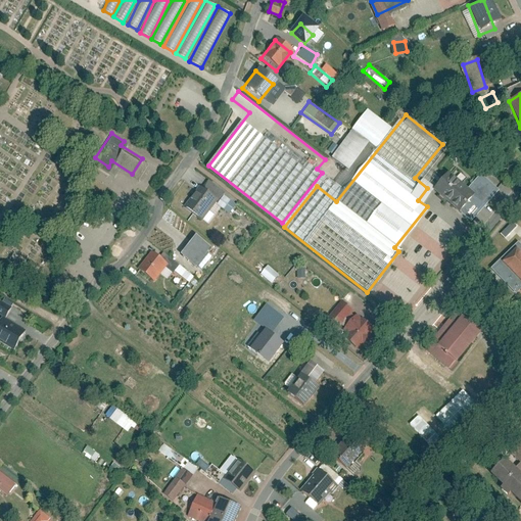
[(334,157),(345,167),(364,143),(352,134),(334,157)]
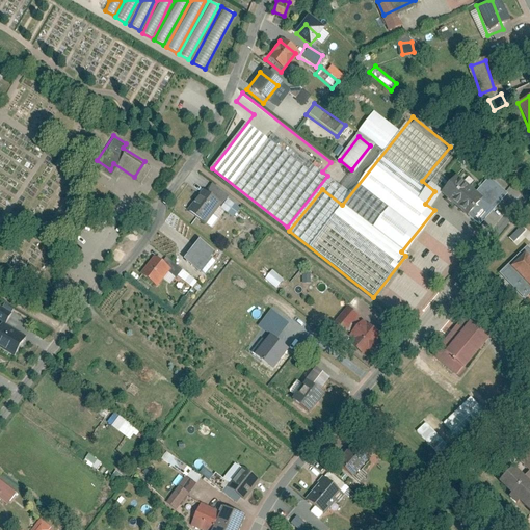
[(459,176),(446,188),(476,217),(505,187),(494,176),(477,193),(459,176)]
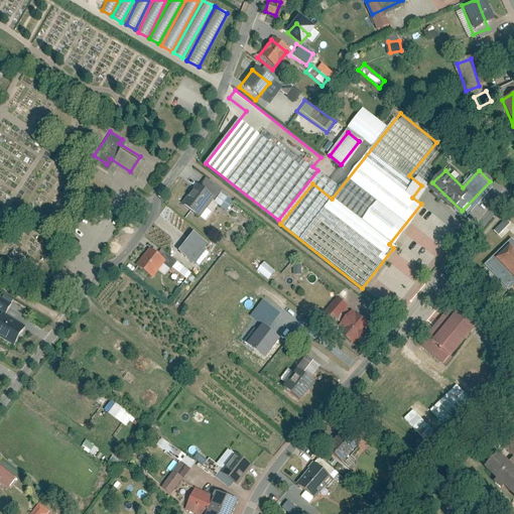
[(225,203),(197,180),(176,205),(191,217),(204,202),(217,213),(225,203)]
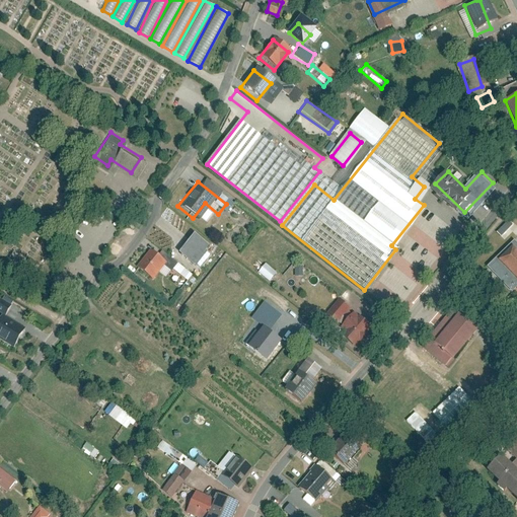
[(498,236),(510,225),(505,221),(494,231),(498,236)]
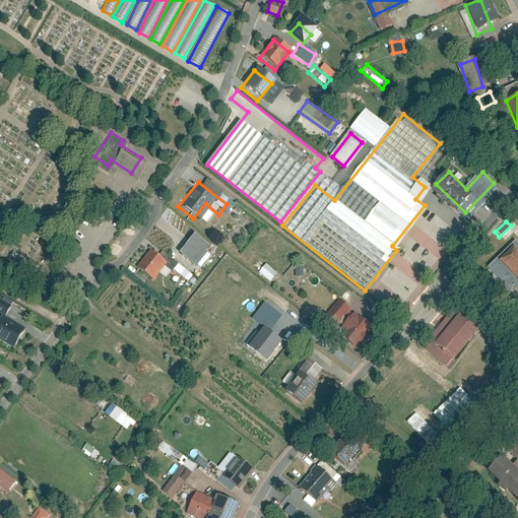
[(193,234),(179,252),(195,265),(209,247),(193,234)]
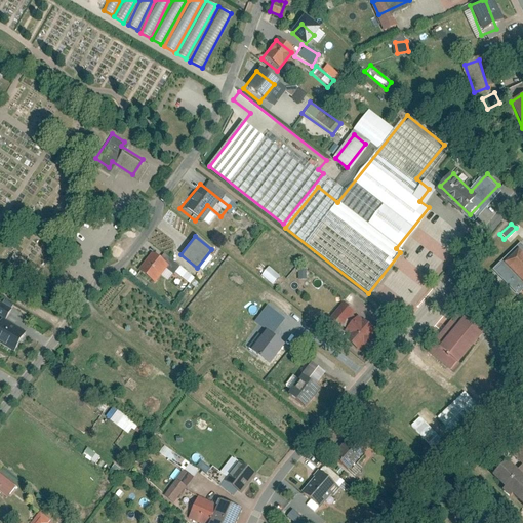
[(522,245),(511,257),(522,270),(522,245)]
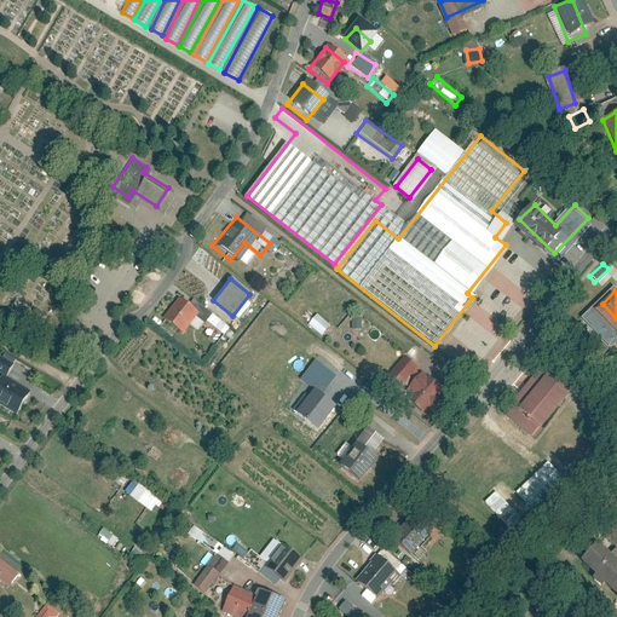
[(174,298),(157,319),(178,336),(190,321),(199,327),(206,317),(186,301),(184,305),(174,298)]
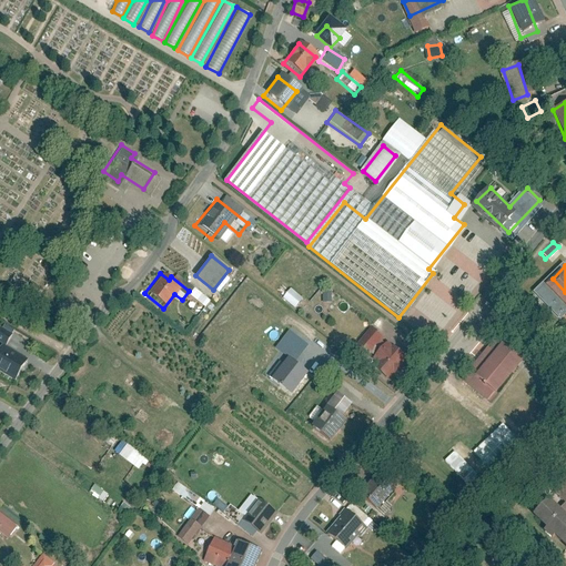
[(287,287),(280,297),(292,307),(301,297),(287,287)]
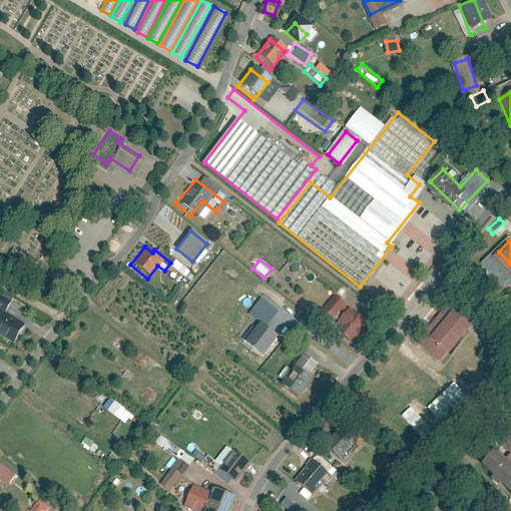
[(320,310),(309,301),(302,310),(313,319),(320,310)]
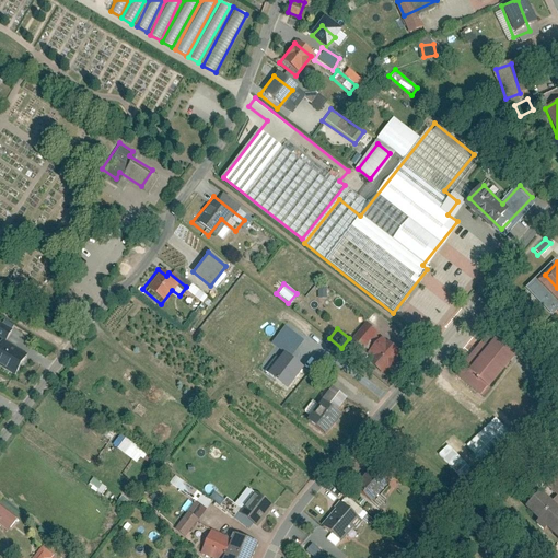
[(368,352),(357,365),(371,375),(391,349),(365,329),(355,344),(368,352)]
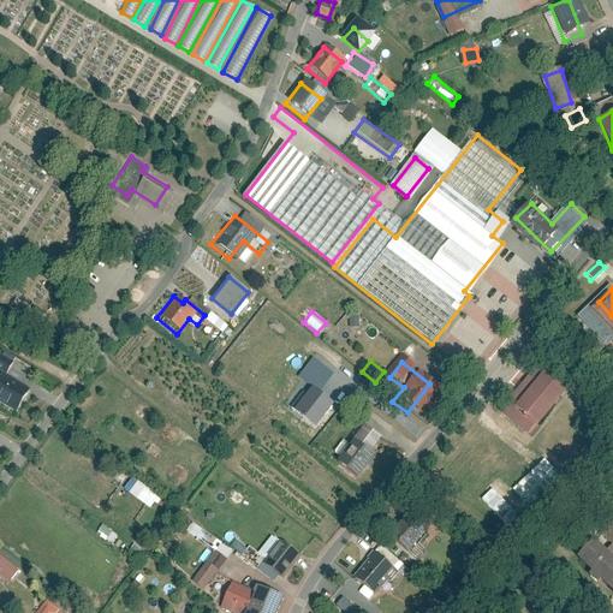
[(507,409),(530,426),(563,380),(540,363),(507,409)]
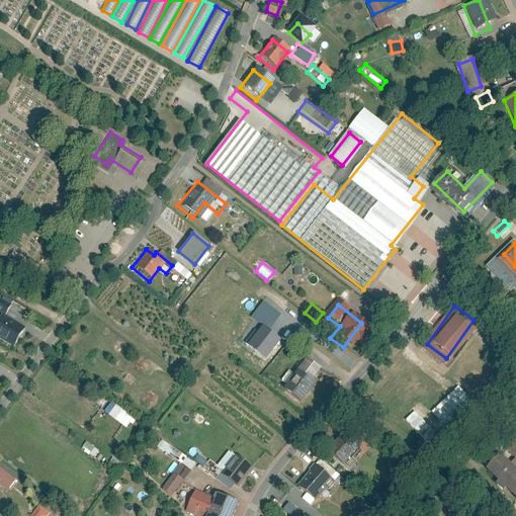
[(1,316),(0,317),(0,338),(13,347),(24,330),(1,316)]
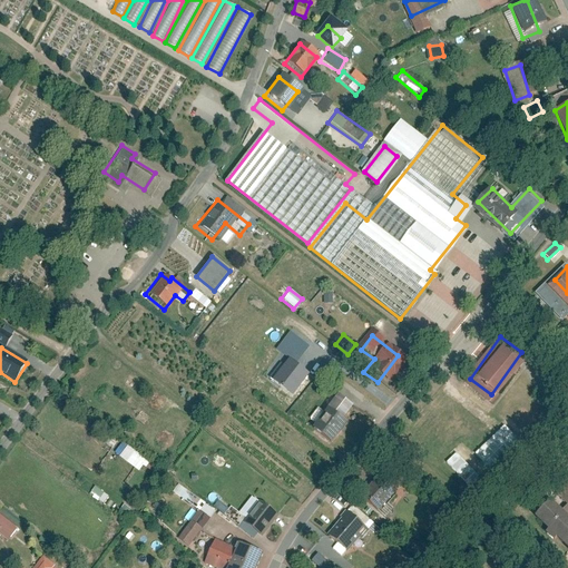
[(290,395),(306,374),(289,361),(278,374),(274,371),(268,379),(290,395)]
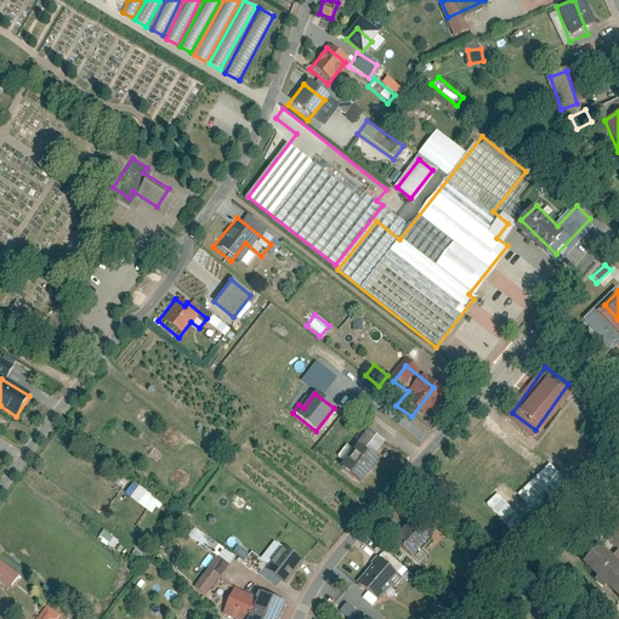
[(341,469),(359,482),(375,460),(357,447),(352,454),(344,447),(336,458),(345,464),(341,469)]
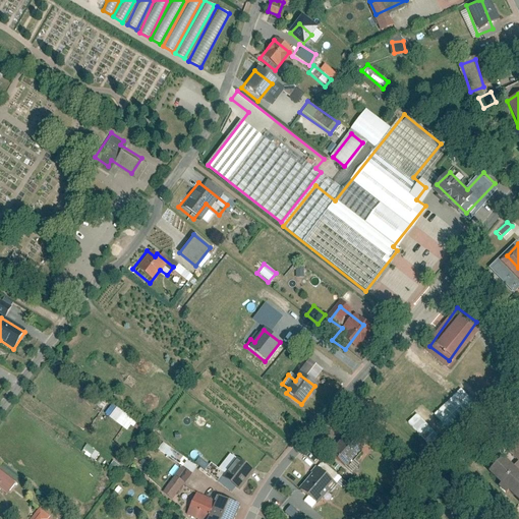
[(449,434),(477,405),(459,387),(430,415),(449,434)]
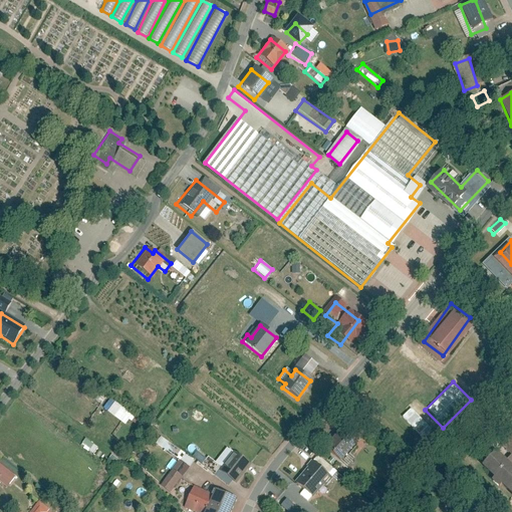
[(111,402),(104,411),(121,424),(129,414),(111,402)]
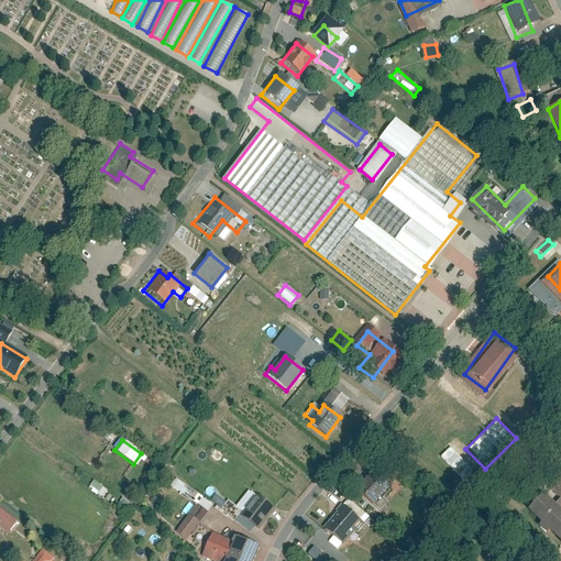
[(466,486),(476,476),(447,447),(437,457),(466,486)]
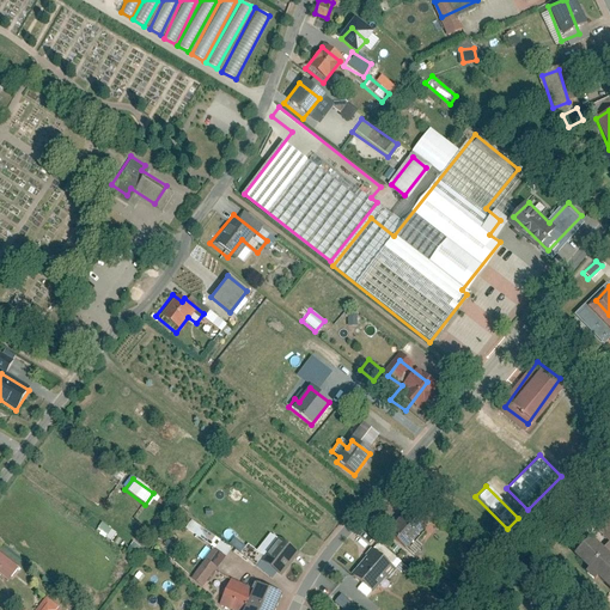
[(421,524),(404,510),(391,526),(407,540),(421,524)]
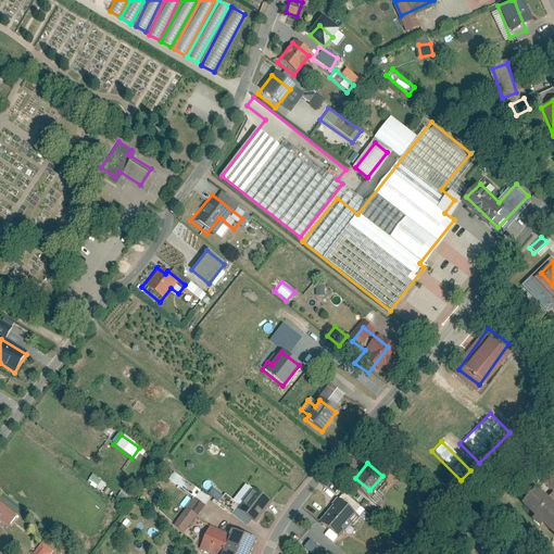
[(553,467),(526,496),(553,525),(553,467)]
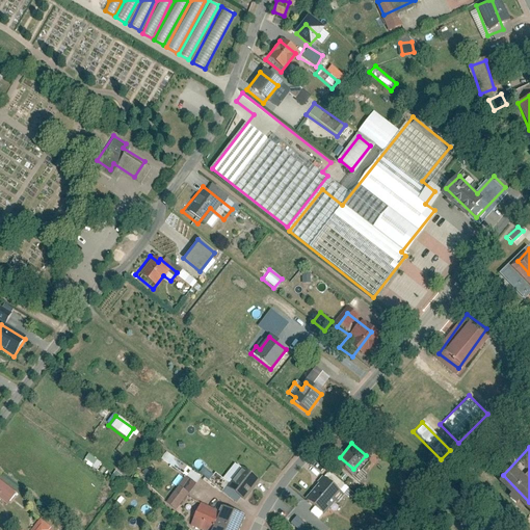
[(214,474),(209,481),(221,492),(224,487),(232,493),(247,473),(235,462),(221,479),(214,474)]
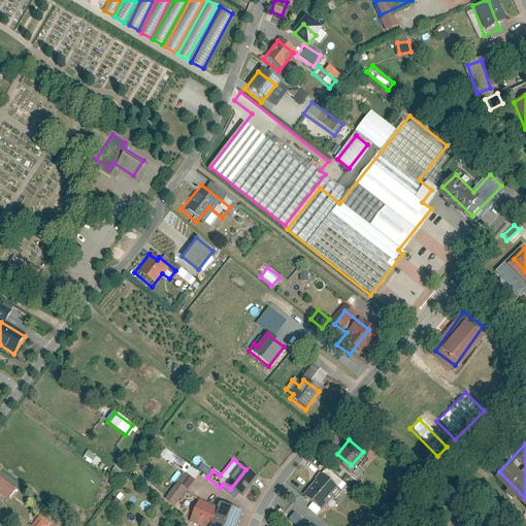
[(6,477),(0,471),(0,489),(4,492),(9,485),(3,481),(6,477)]
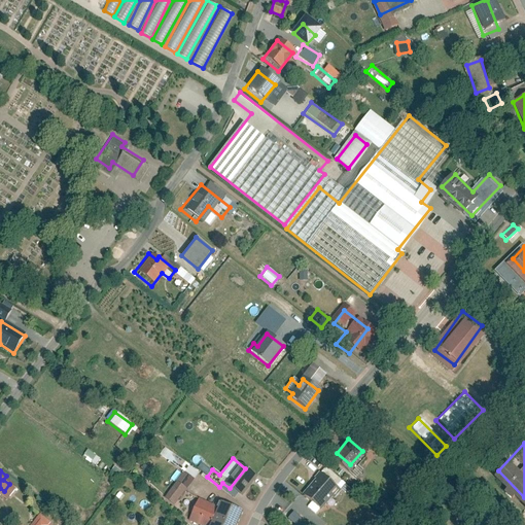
[(298,495),(313,510),(337,485),(322,470),(298,495)]
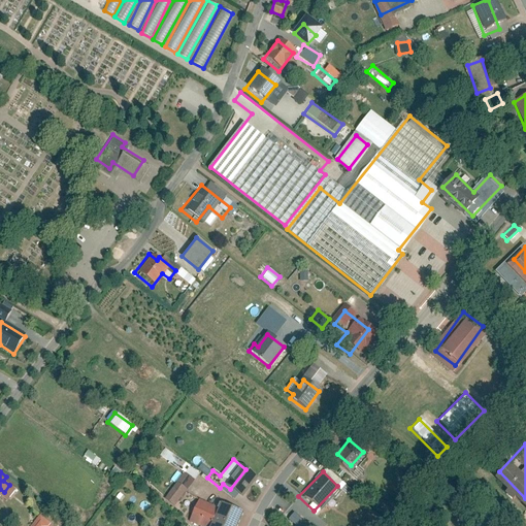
[(184,489),(175,483),(163,499),(169,506),(184,489)]
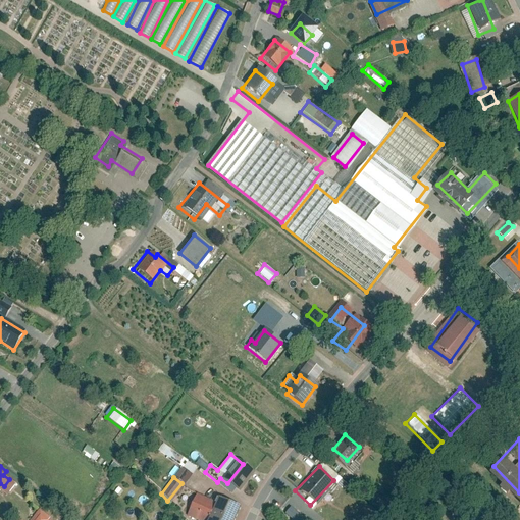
[(227,519),(234,507),(215,499),(212,508),(194,500),(188,516),(197,519),(227,519)]
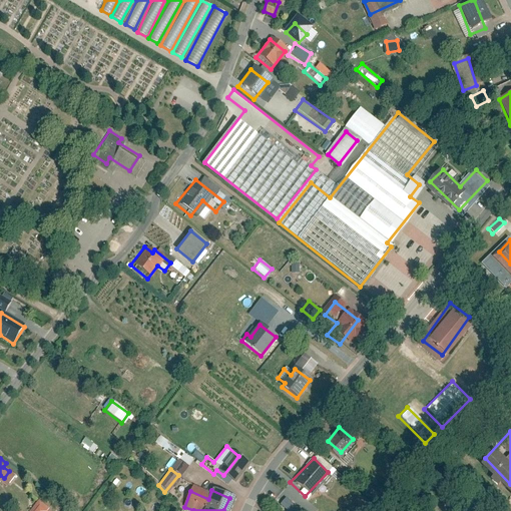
[(44,510),(47,508),(36,499),(26,510),(44,510)]
